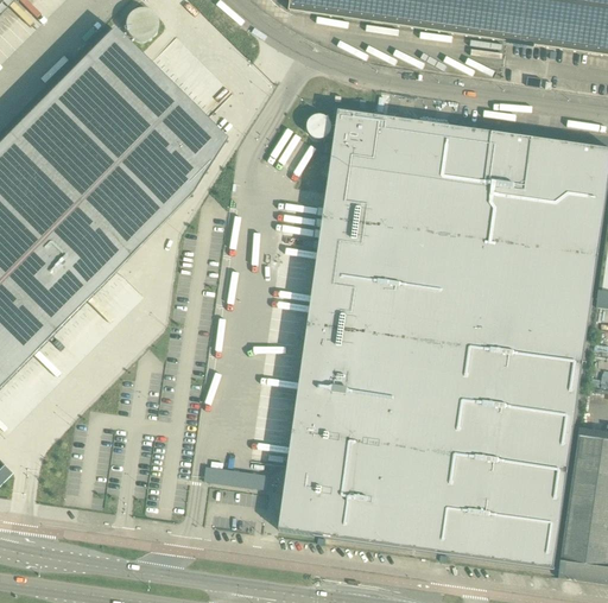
[(290,0),(289,7),(607,52),(607,0),(290,0)]
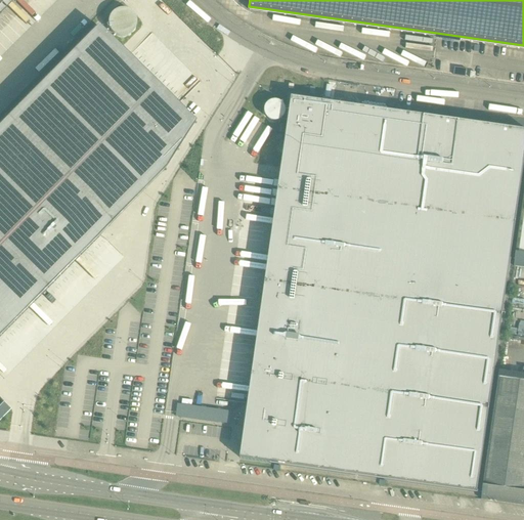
[(135,20),(135,17),(135,14),(133,11),(131,9),(128,7),(125,5),(122,5),(119,5),(116,6),(113,8),(111,10),(108,13),(107,16),(107,19),(107,23),(108,26),(110,29),(112,31),(115,32),(117,33),(120,34),(123,34),(126,33),(129,32),(131,30),(133,27),(135,24),(135,20)]
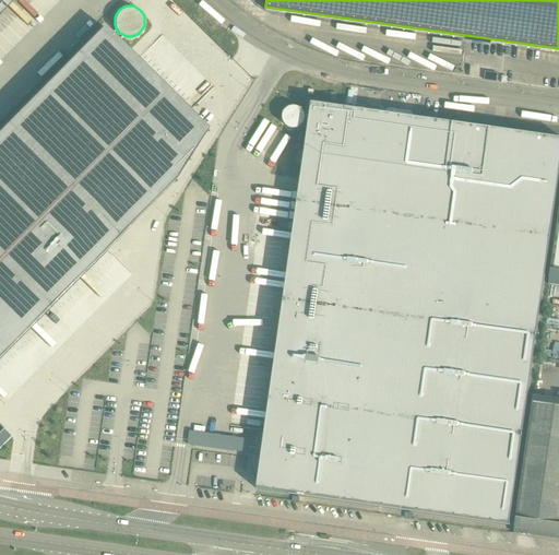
[(0,354),(52,302),(82,271),(176,176),(207,126),(104,23),(0,128),(0,354)]
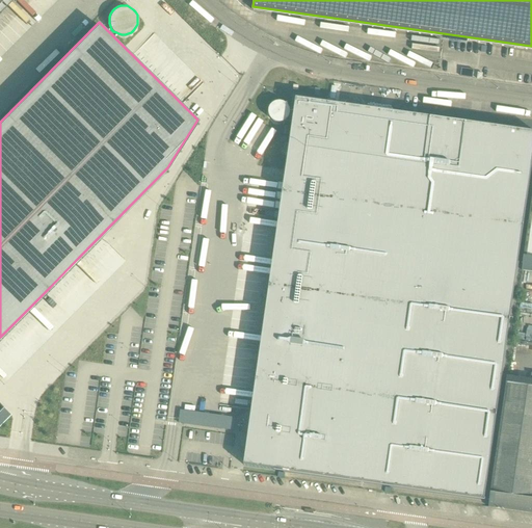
[(531,154),(531,128),(333,100),(295,95),(243,462),(333,474),(483,496),(531,154)]
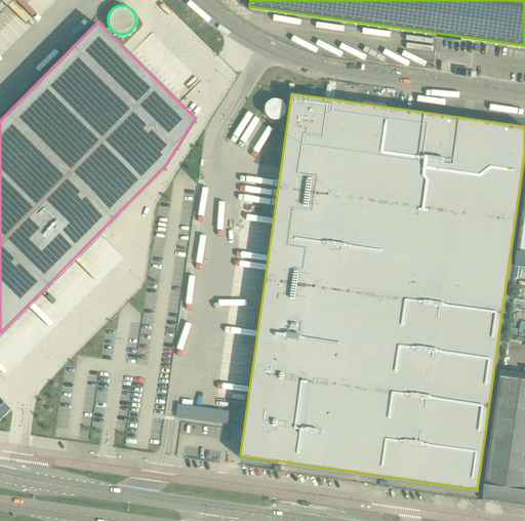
[(286,110),(286,109),(286,107),(286,106),(285,103),(284,101),(282,98),(279,97),(276,97),(274,97),(271,98),(269,99),(267,103),(266,105),(266,108),(266,111),(267,113),(269,115),(271,117),(274,118),(276,118),(279,118),(281,116),(283,115),(285,112),(285,111),(286,110)]
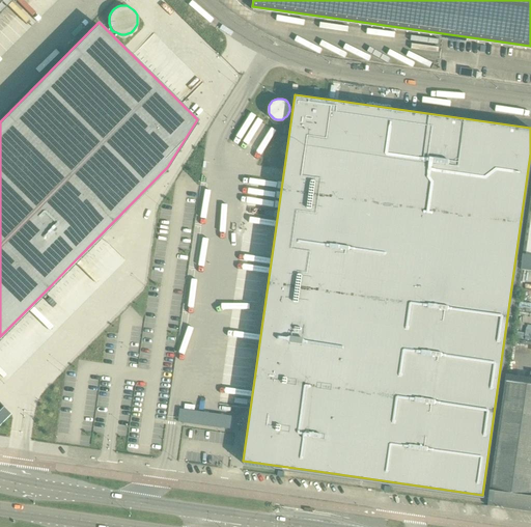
[(530,375),(508,372),(491,503),(530,508),(530,375)]
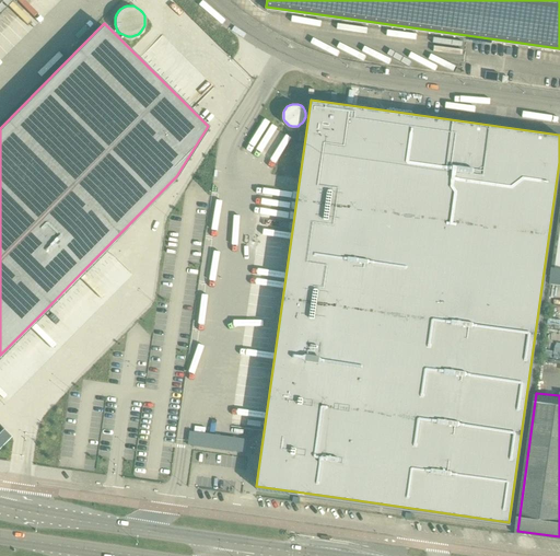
[(189,428),(187,441),(234,448),(237,449),(238,435),(189,428)]
